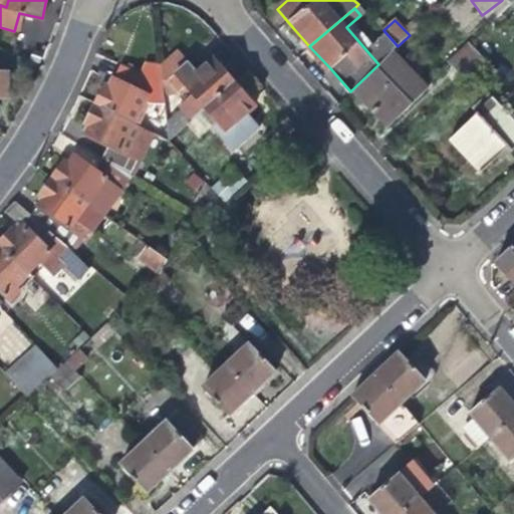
[(462,73),(482,55),(469,41),(450,59),(462,73)]
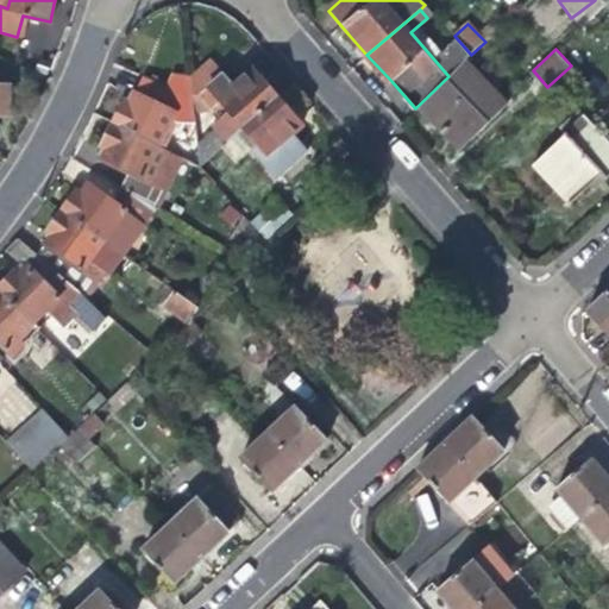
[(464,62),(449,76),(415,108),(434,130),(441,124),(449,131),(458,142),(502,101),(464,62)]
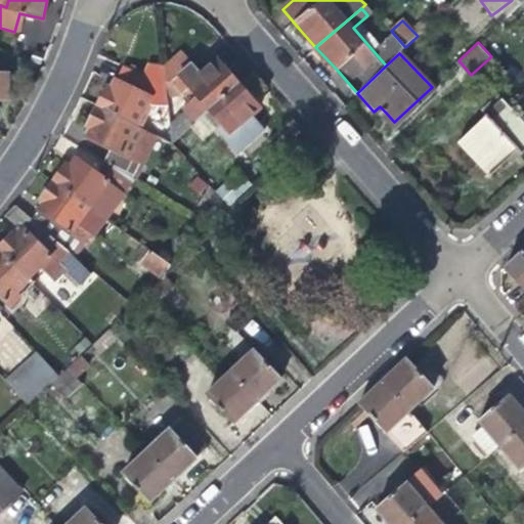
[(193,63),(172,83),(166,88),(168,104),(172,132),(173,142),(193,124),(239,83),(231,73),(219,58),(203,74),(193,63)]
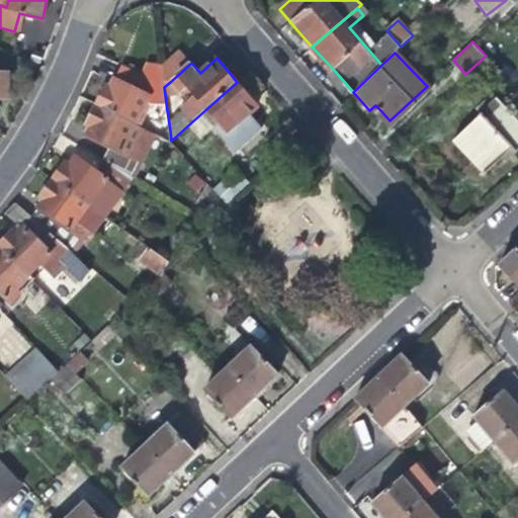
[(143,79),(122,69),(117,80),(114,79),(112,84),(110,87),(106,86),(97,104),(151,131),(167,139),(171,141),(170,131),(151,122),(154,114),(147,110),(151,102),(166,103),(164,87),(161,66),(148,67),(143,79)]
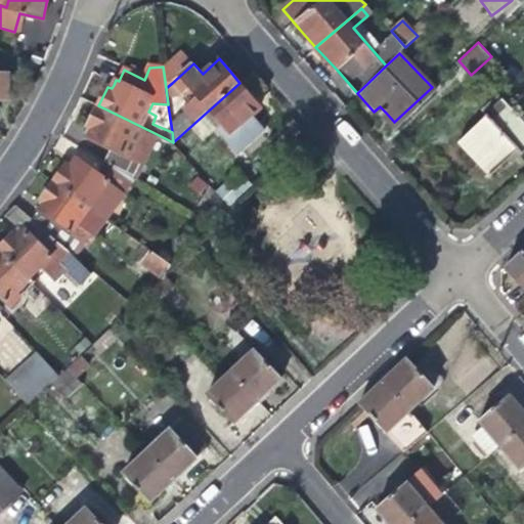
[(250,94),(239,83),(193,124),(173,142),(179,150),(212,122),(238,150),(263,127),(252,115),(261,106),(250,94)]
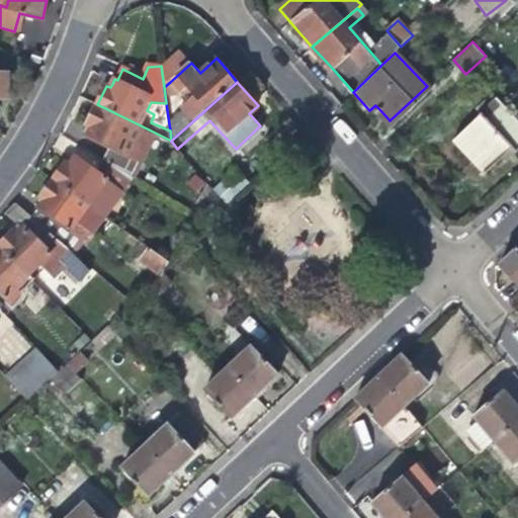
[(517,120),(491,92),(475,106),(481,113),(451,141),(482,174),(500,157),(510,148),(514,152),(517,148),(517,120)]
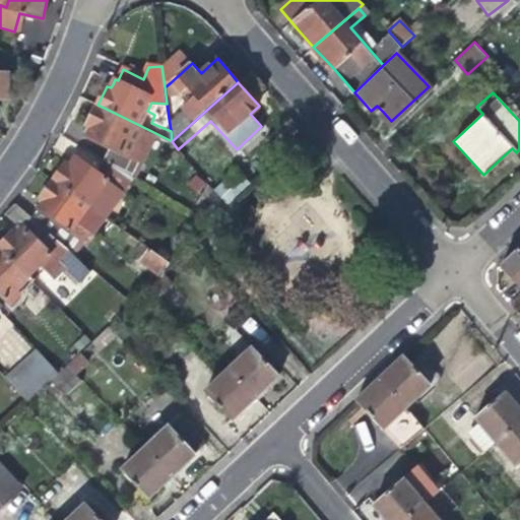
[(91,128),(87,137),(107,146),(102,157),(130,175),(151,131),(98,105),(91,117),(88,125),(91,128)]
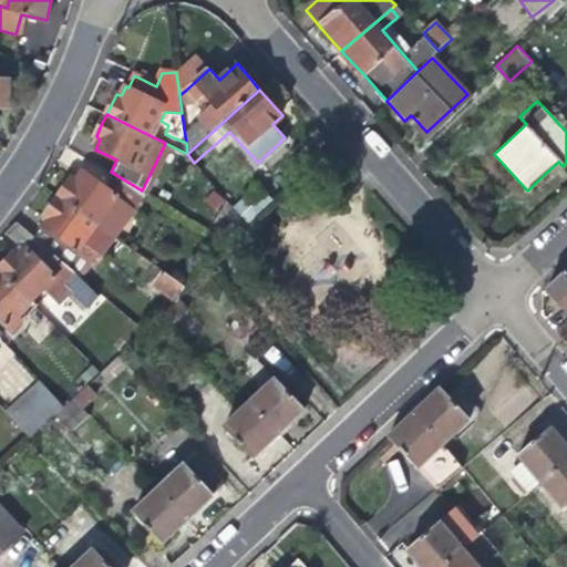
[(69,178),(58,194),(114,235),(144,192),(142,191),(111,172),(103,184),(82,168),(76,177),(72,174),(69,178)]
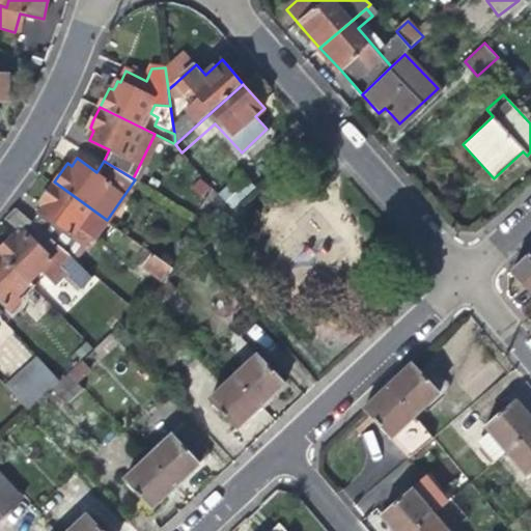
[(239,172),(218,195),(233,210),(254,187),(239,172)]
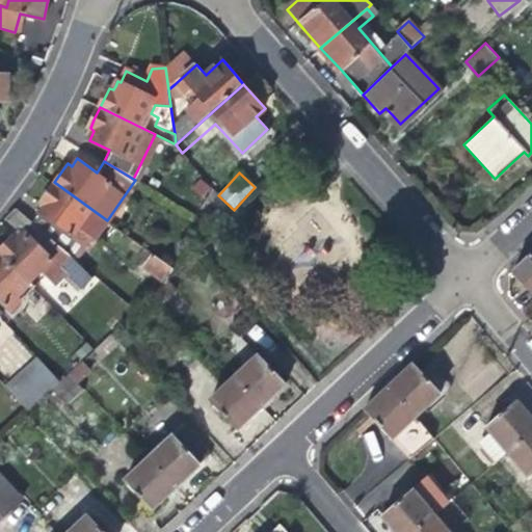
[(43,204),(30,221),(49,238),(80,264),(94,244),(81,235),(84,230),(95,236),(107,220),(54,182),(45,194),(40,202),(43,204)]
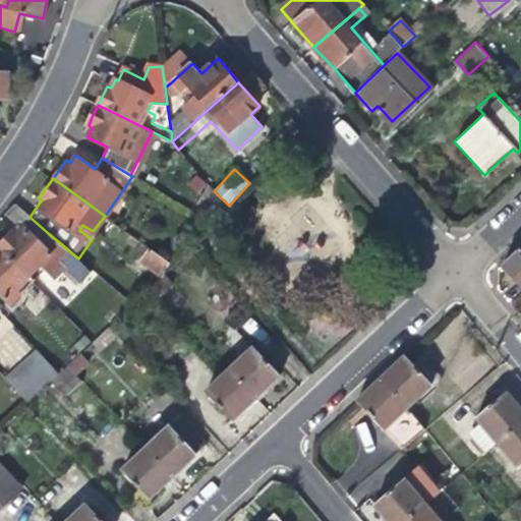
[(39,241),(48,233),(30,217),(15,205),(5,214),(15,226),(8,232),(0,241),(0,248),(26,277),(51,253),(39,241)]
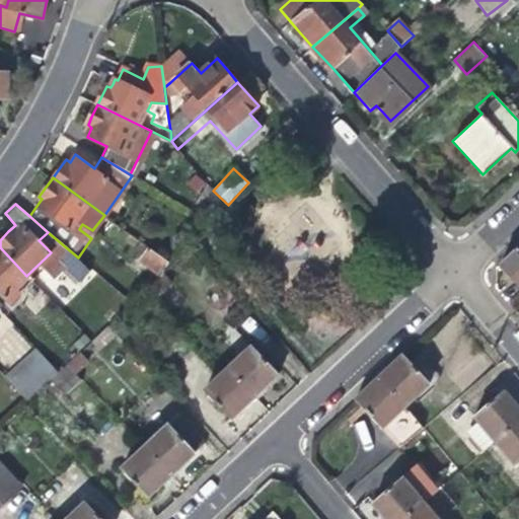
[(123,239),(141,252),(147,244),(128,231),(123,239)]
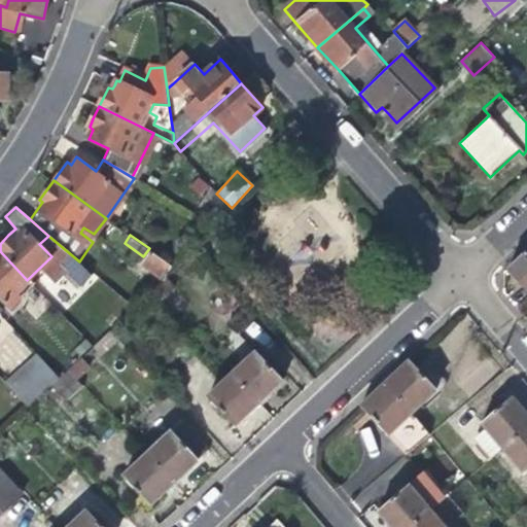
[(170,265),(149,248),(143,256),(139,261),(162,278),(170,265)]
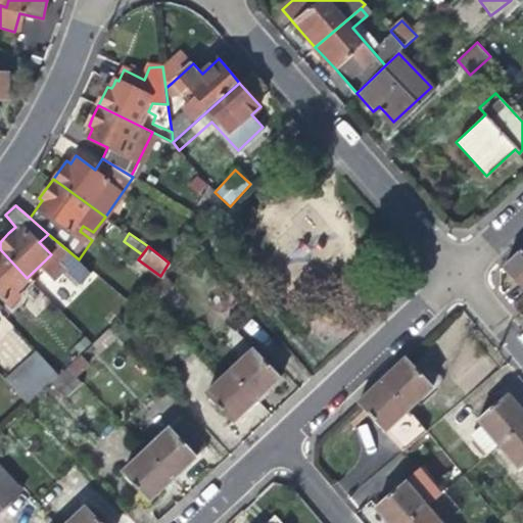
[(522,286),(522,247),(505,265),(522,286)]
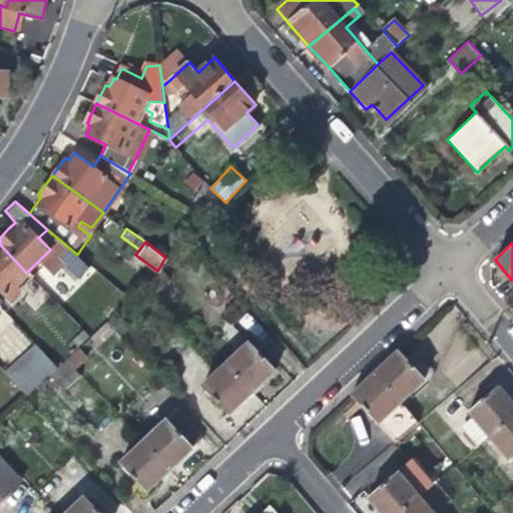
[(0,290),(4,295),(26,273),(0,244),(0,290)]
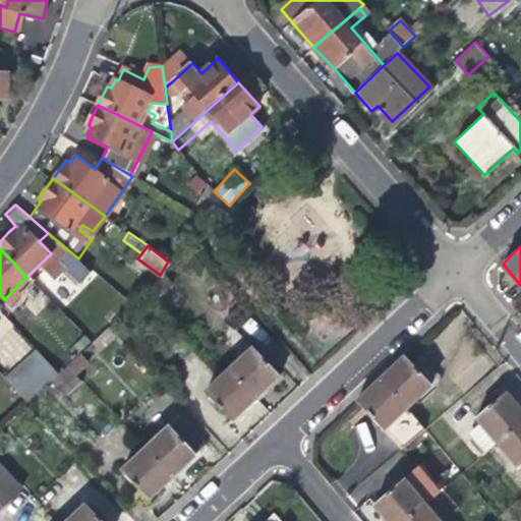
[(57,259),(51,253),(26,277),(32,281),(49,265),(51,267),(57,259)]
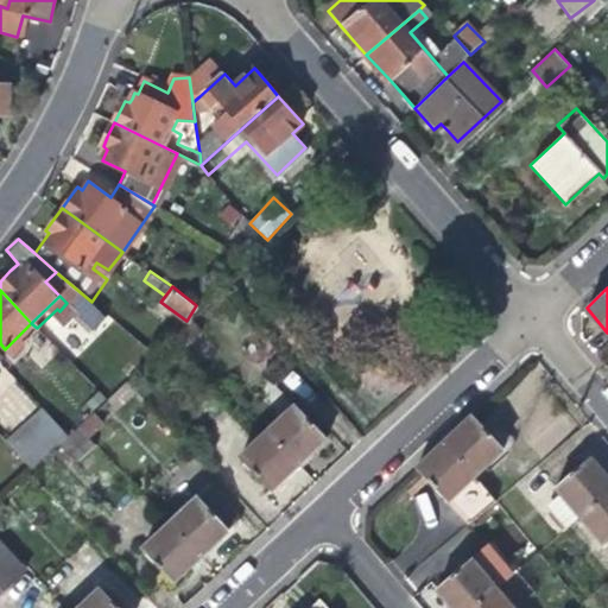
[(190,316),(187,321),(173,331),(184,343),(201,329),(190,316)]
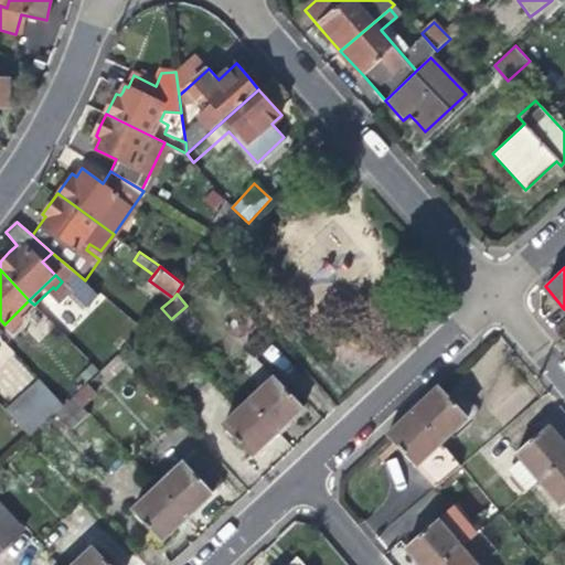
[(96,366),(88,360),(77,370),(85,377),(96,366)]
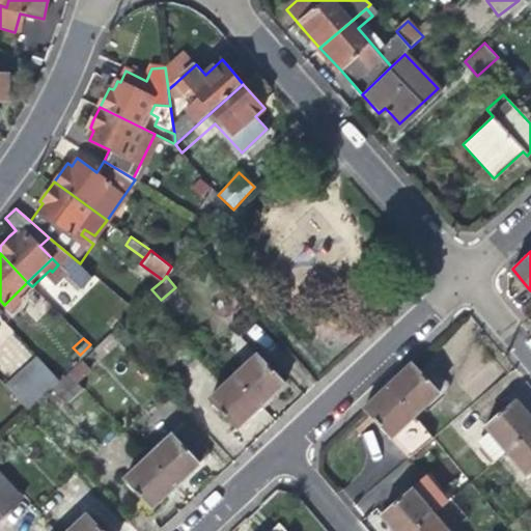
[(27,409),(52,385),(58,379),(35,354),(3,383),(27,409)]
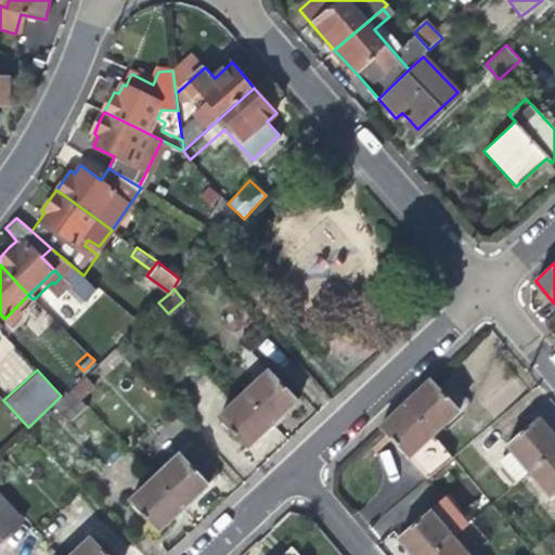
[(270,370),(244,395),(273,426),(289,411),(299,402),(270,370)]
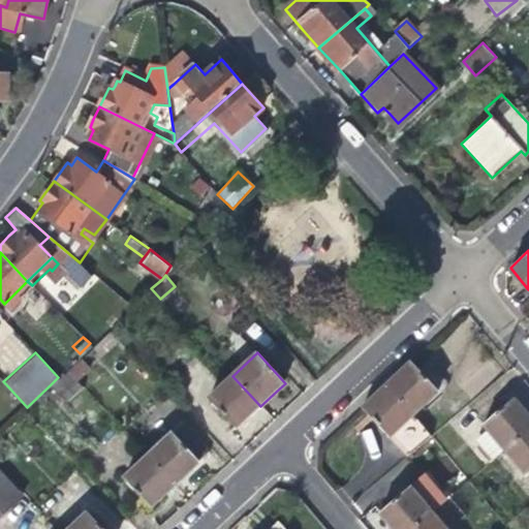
[(80,356),(67,368),(75,378),(89,366),(80,356)]
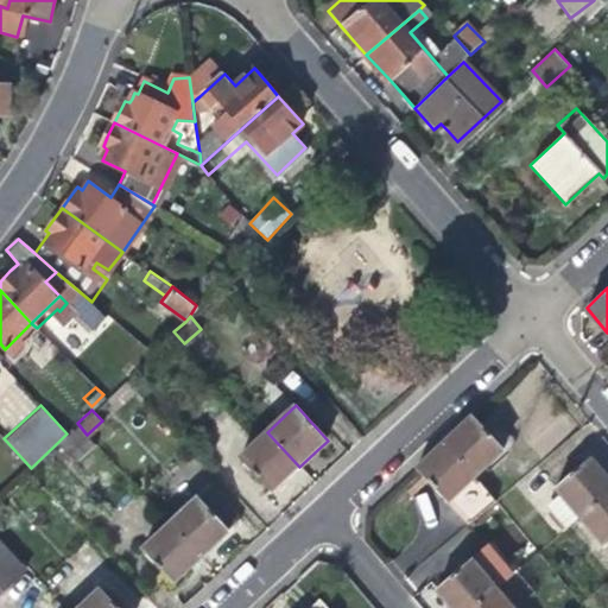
[(505,450),(474,416),(462,426),(445,442),(476,476),(505,450)]
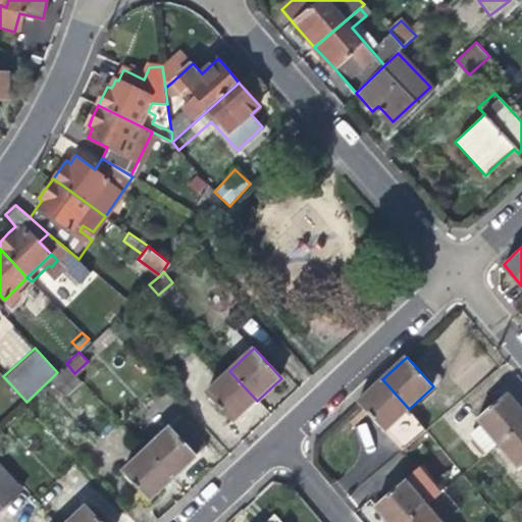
[(60,387),(74,373),(66,363),(57,372),(51,378),(60,387)]
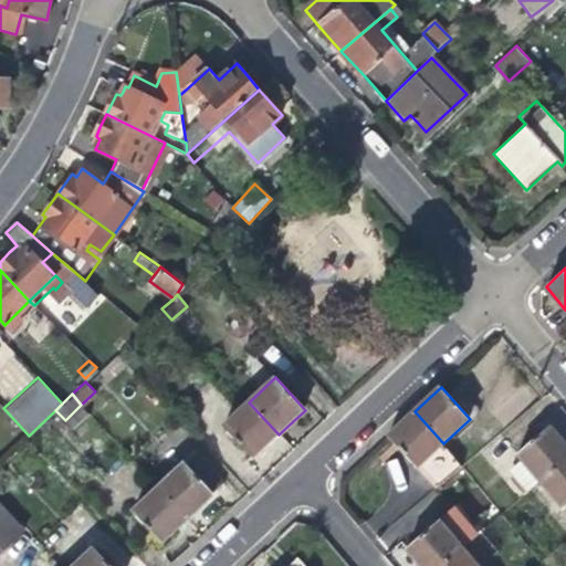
[(266,446),(279,435),(249,402),(222,427),(252,459),(266,446)]
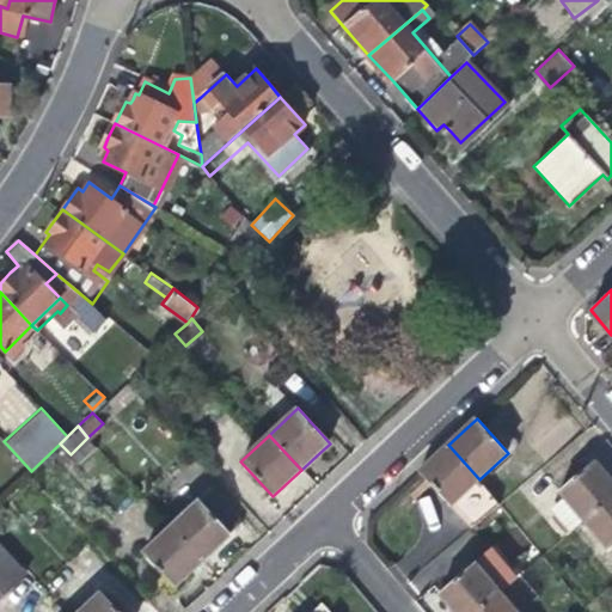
[(490,490),(479,479),(448,445),(435,458),(420,471),(471,528),(473,526),(501,503),(491,491),(490,490)]
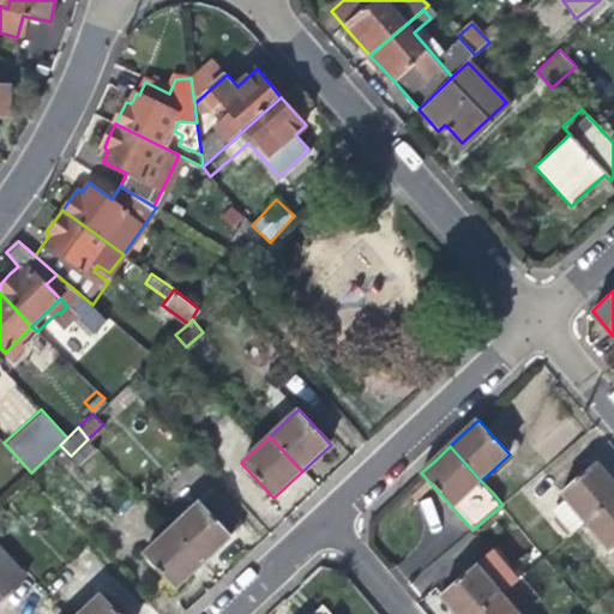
[(563,492),(567,498),(588,522),(613,500),(613,482),(611,479),(597,463),(563,492)]
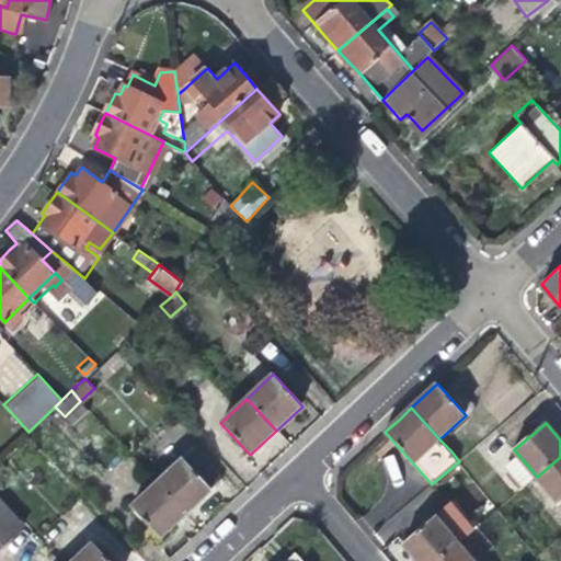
[(193,449),(157,482),(186,514),(205,496),(222,480),(193,449)]
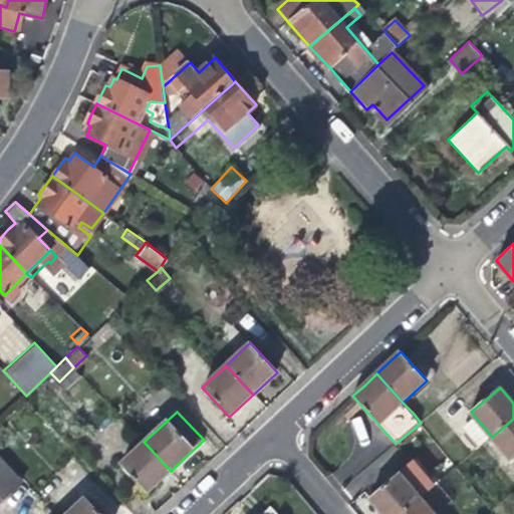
[(482,446),(492,437),(475,417),(466,426),(482,446)]
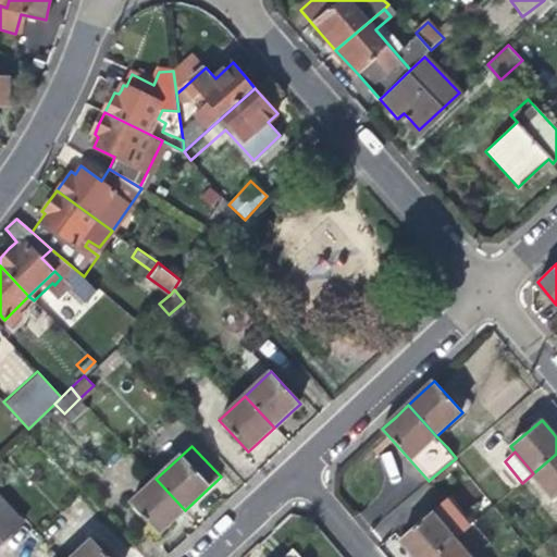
[(556,454),(533,473),(556,502),(556,500),(556,454)]
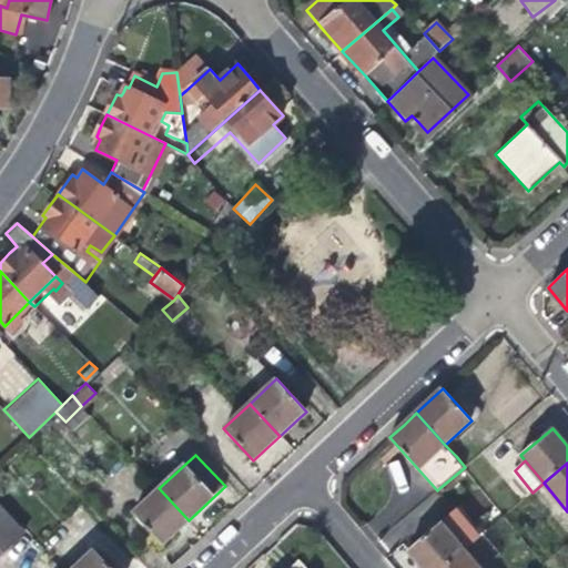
[(176,531),(189,520),(159,488),(132,513),(162,545),(176,531)]
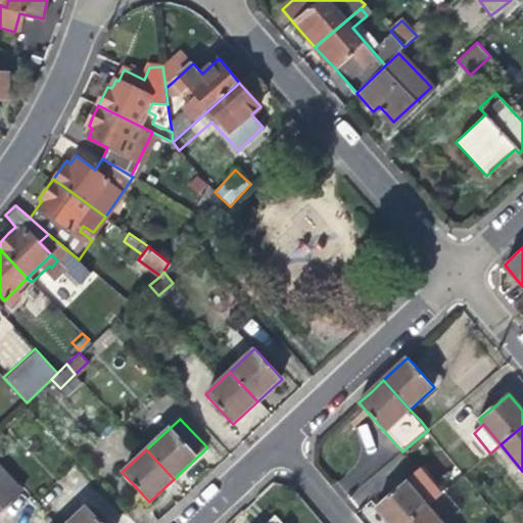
[(0,466),(0,508),(21,489),(0,466)]
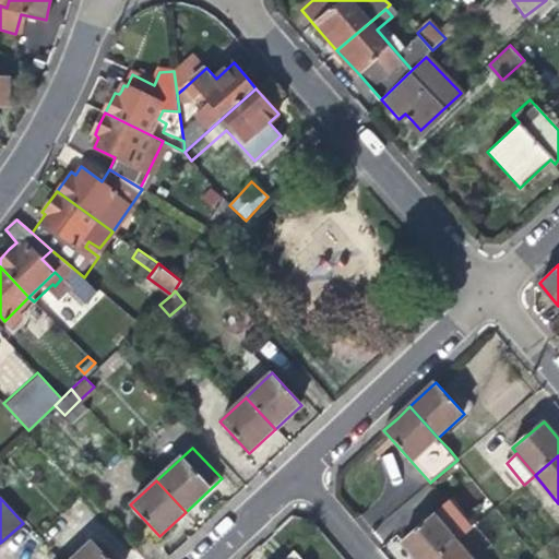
[(414,556),(416,558),(437,558),(471,531),(448,503),(402,542),(414,556)]
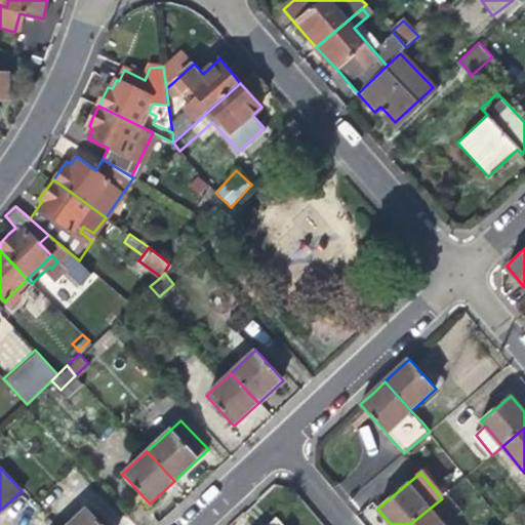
[(442,498),(410,524),(461,524),(463,524),(442,498)]
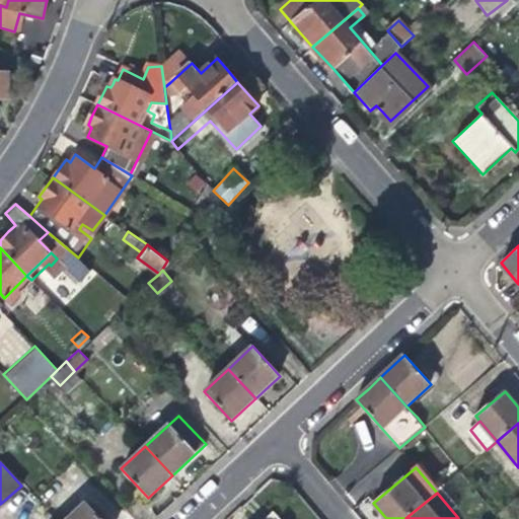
[(100,518),(85,502),(66,518),(100,518)]
